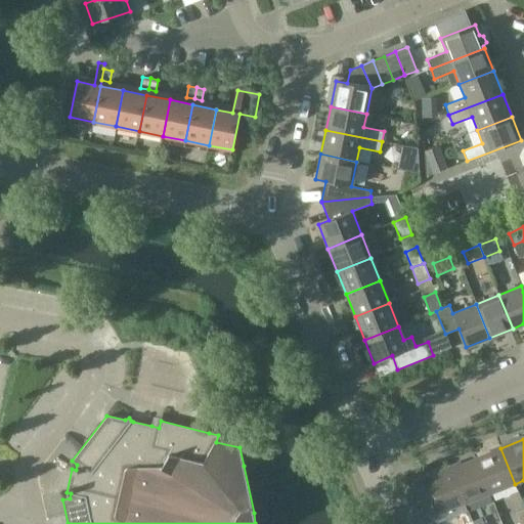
[(500,448),(476,459),(490,494),(515,484),(500,448)]
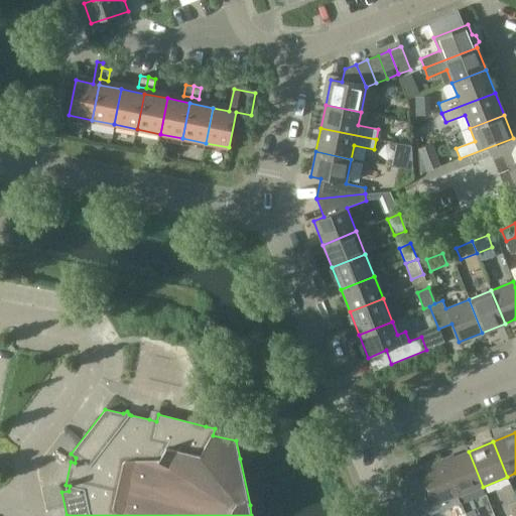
[(469,452),(443,462),(459,497),(483,487),(469,452)]
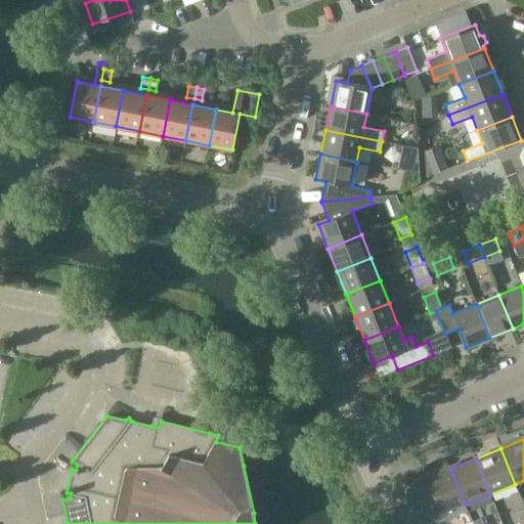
[(466,505),(450,469),(425,479),(439,515),(466,505)]
